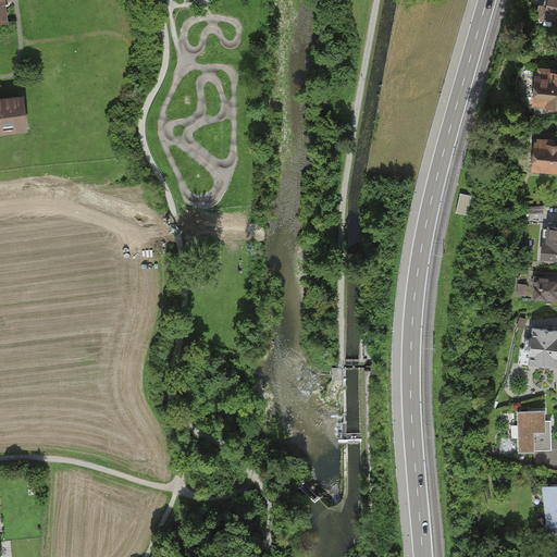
[(556,0),(548,0),(543,23),(556,25),(556,0)]
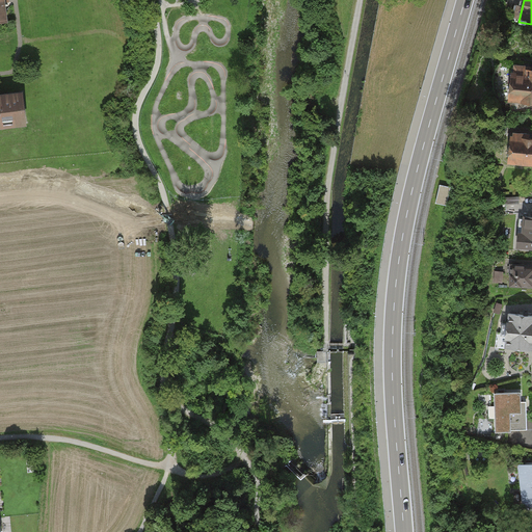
[(531,68),(513,65),(510,99),(531,101),(531,68)]
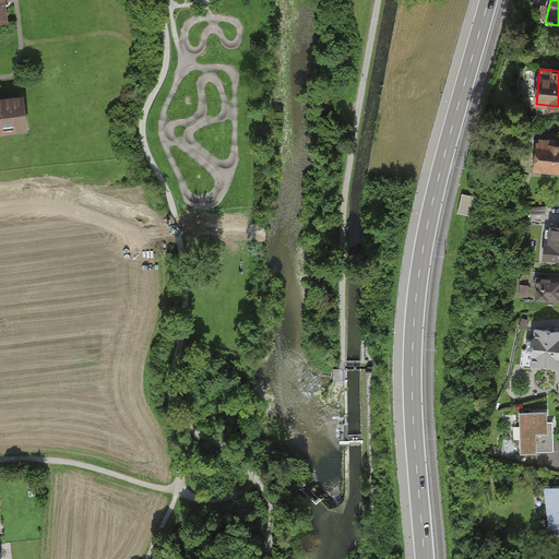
[(0,134),(30,131),(25,94),(0,97),(0,134)]
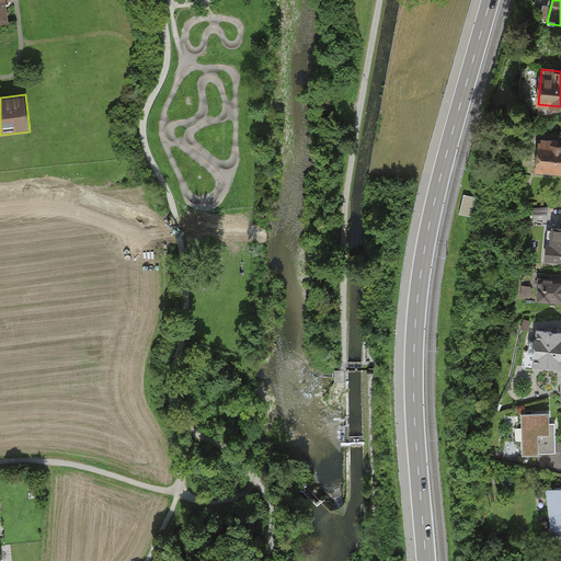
[(560,140),(538,139),(536,172),(560,173),(560,140)]
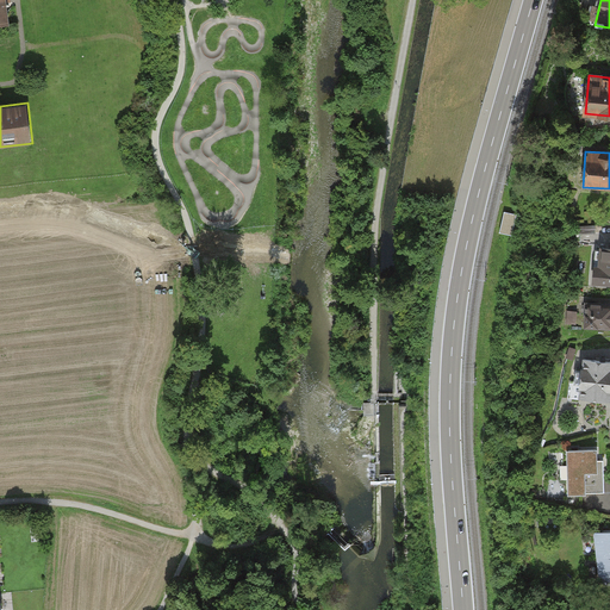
[(517,215),(505,212),(500,232),(512,235),(517,215)]
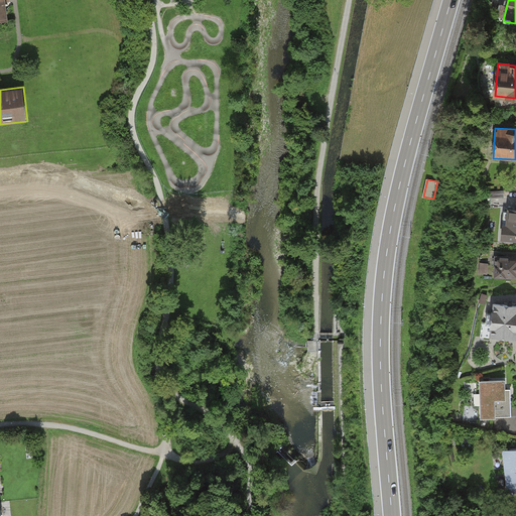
[(515,209),(505,209),(502,242),(515,243),(515,209)]
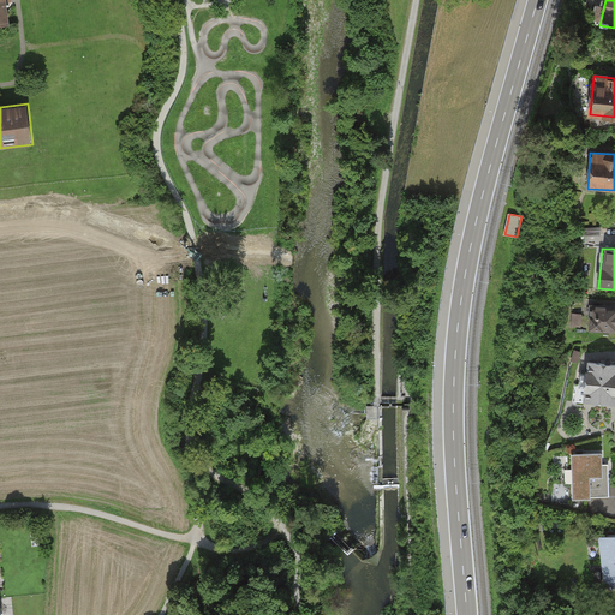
[(614,305),(585,304),(584,330),(614,332),(614,305)]
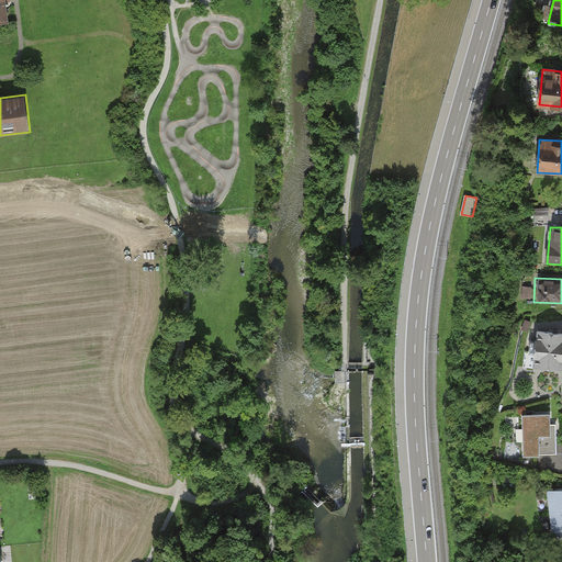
[(561,334),(537,330),(532,367),(561,370),(561,334)]
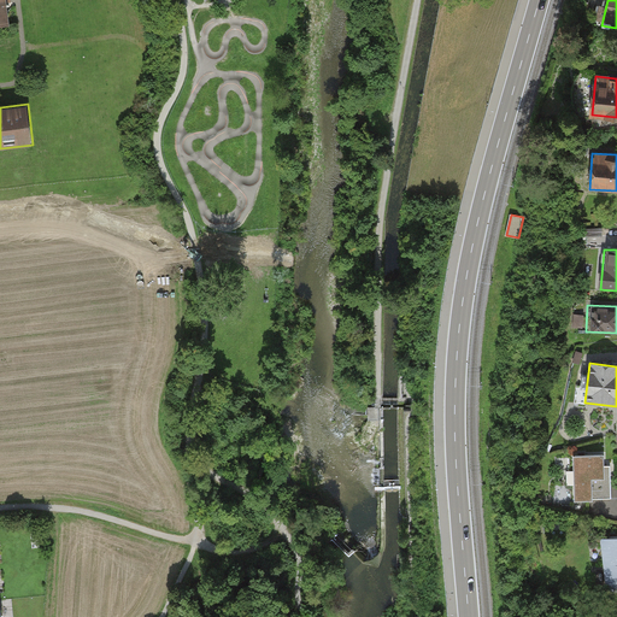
[(378,412),(378,409),(368,409),(369,412),(369,422),(380,422),(378,412)]
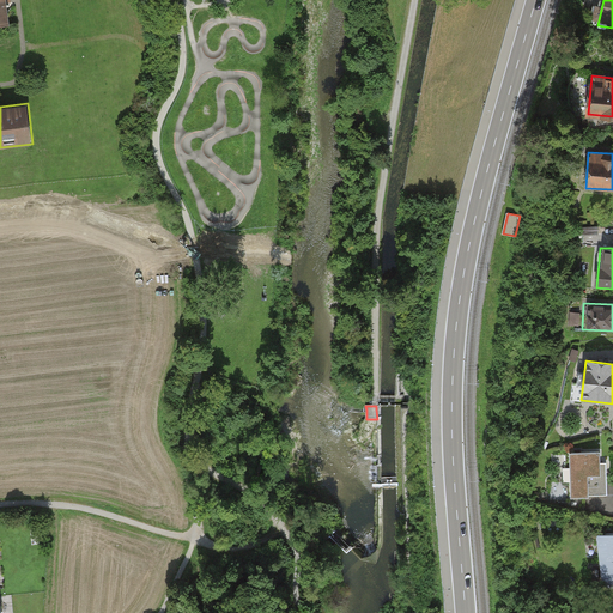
[(569,453),(571,498),(608,496),(607,462),(601,462),(600,450),(569,453)]
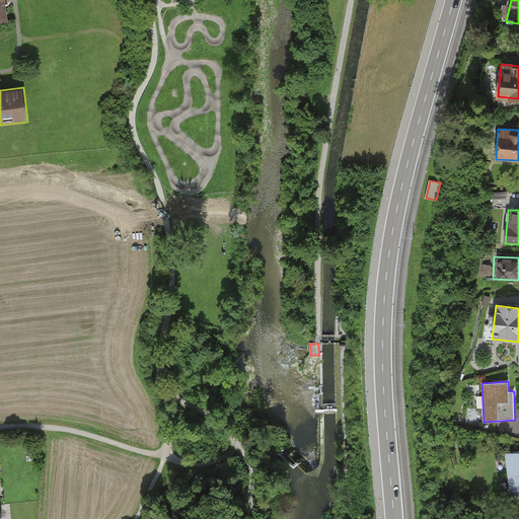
[(518,452),(508,452),(512,488),(518,487),(518,497),(518,496),(518,452)]
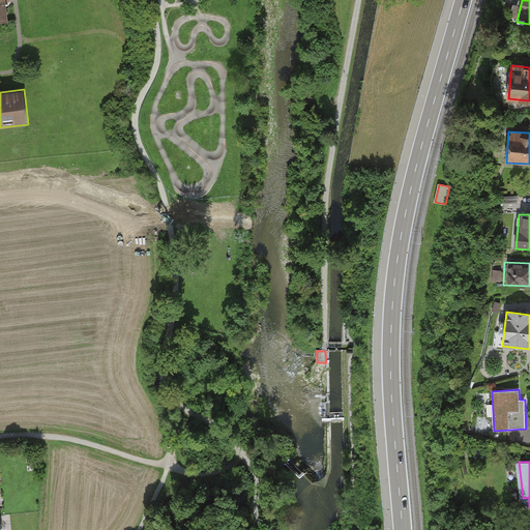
All buildings are outlined.
